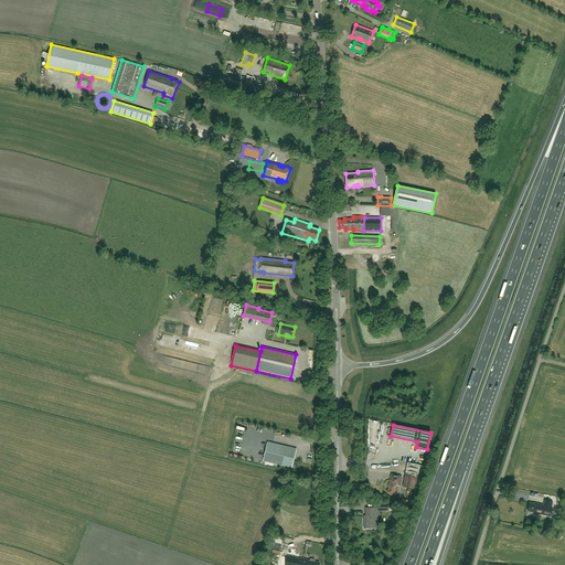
[(268,441),(263,461),(291,468),(297,449),(268,441)]
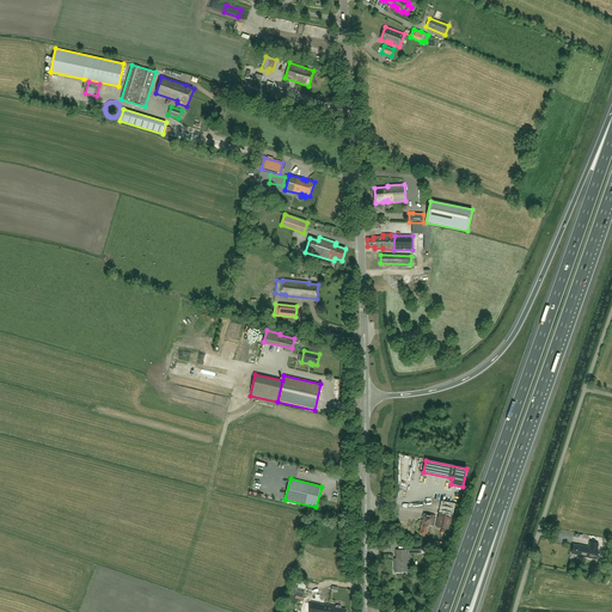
[(450,530),(456,503),(441,501),(436,527),(450,530)]
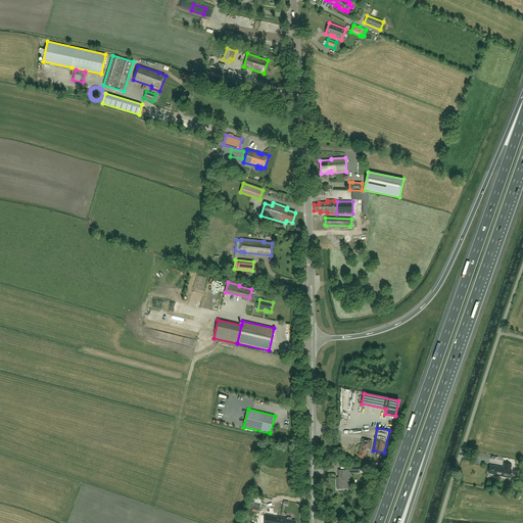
[(371,449),(372,441),(371,441),(363,439),(360,453),(359,456),(361,458),(363,458),(365,456),(366,448),(371,449)]
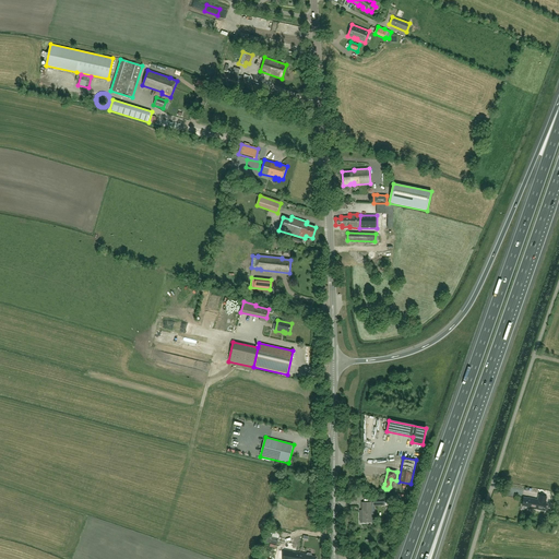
[(531,499),(523,497),(522,506),(530,507),(530,508),(536,509),(538,500),(532,498),(531,499)]
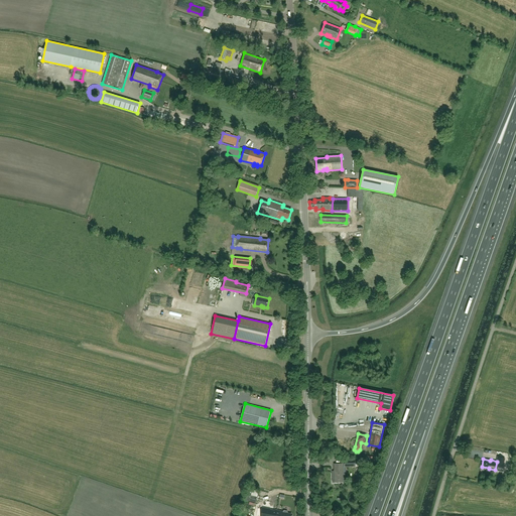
[(343,471),(343,467),(355,467),(355,460),(341,461),(341,464),(334,464),(334,473),(333,473),(333,482),(343,482),(346,482),(346,471),(343,471)]
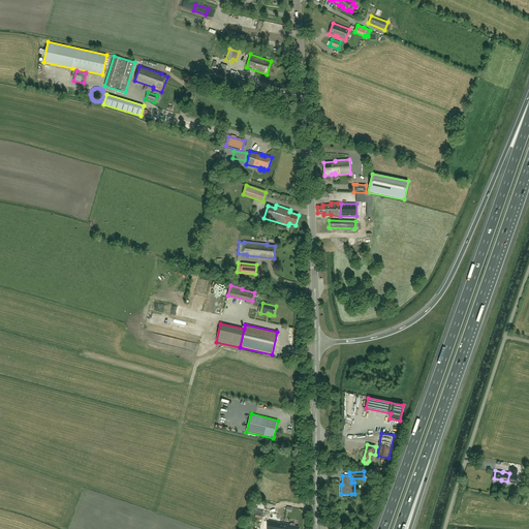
[(268,528),(282,528),(284,523),(270,520),(268,528)]
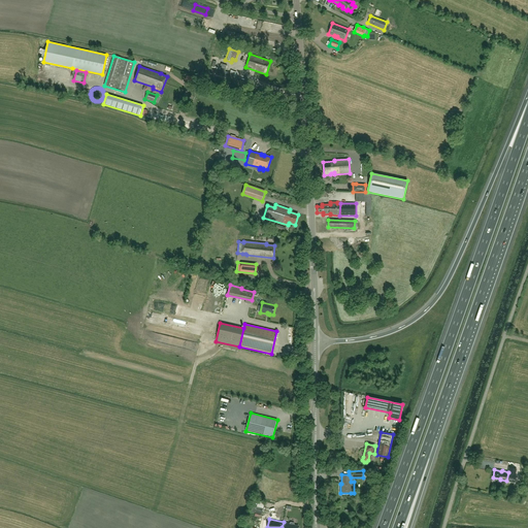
All buildings are outlined.
